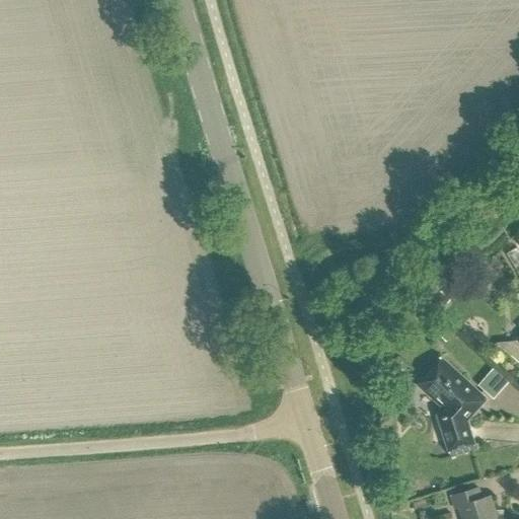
[(433,334),(442,342),(452,329),(442,321),(433,334)]
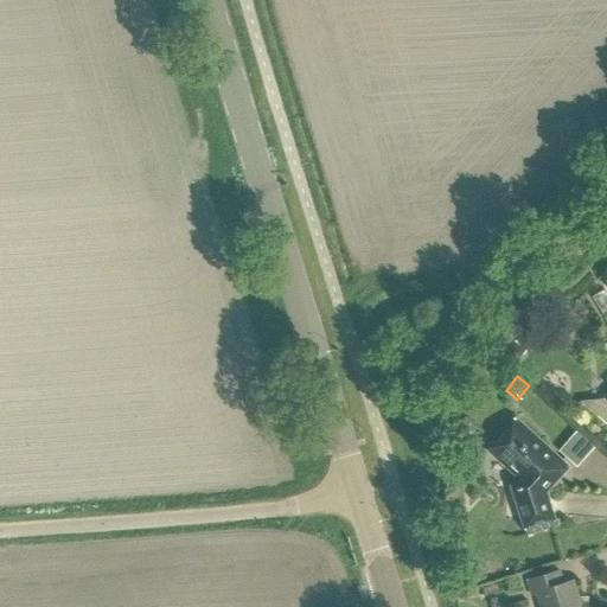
[(606,396),(606,397),(587,400),(585,402),(606,421),(606,396)]
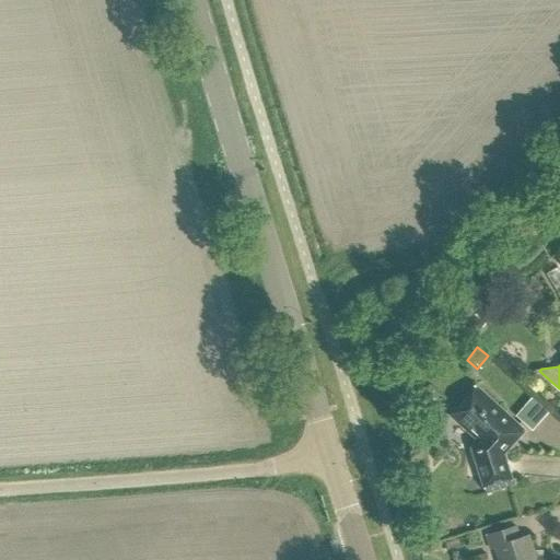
[(525,430),(478,387),(456,410),(483,434),(473,446),(486,491),(514,482),(504,452),(525,430)]
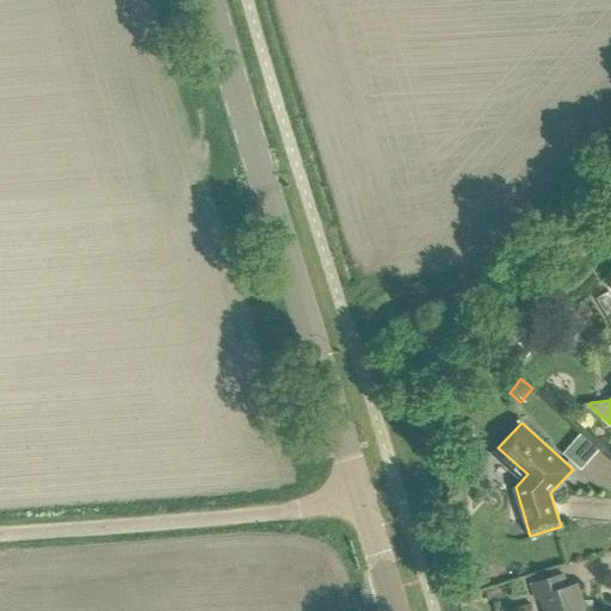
[(586,471),(606,450),(587,432),(567,455),(586,471)]
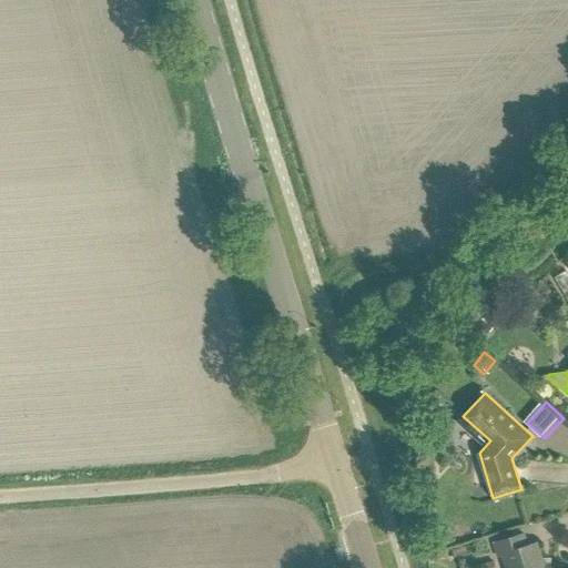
[(544,567),(537,543),(527,546),(524,534),(495,544),(499,556),(504,555),(507,567),(544,567)]
